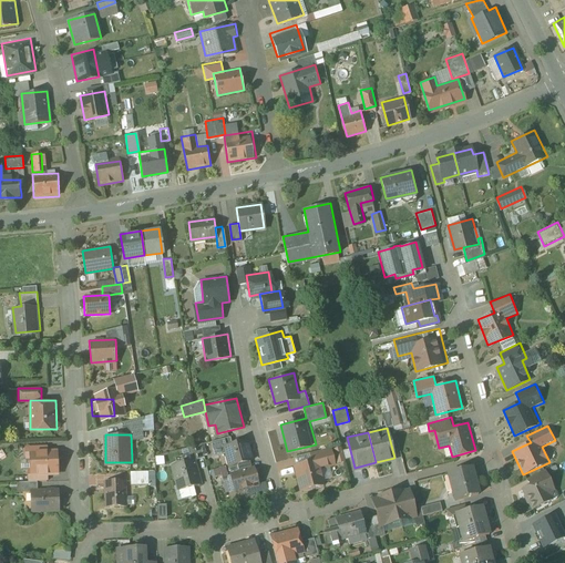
[(214,454),(225,452),(228,467),(245,463),(239,442),(233,443),(230,437),(211,441),(214,454)]
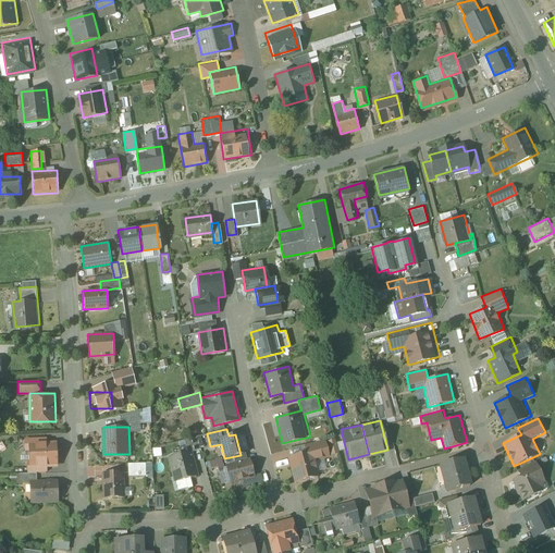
[(25,450),(31,449),(31,459),(27,459),(28,471),(47,470),(47,465),(59,464),(58,442),(39,443),(39,437),(24,438),(25,450)]
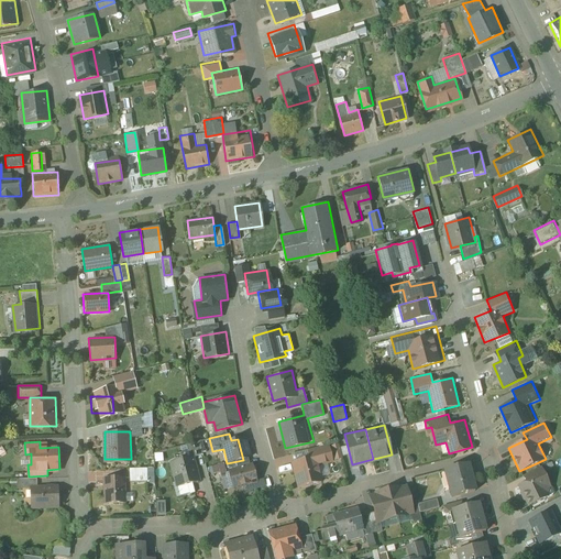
[(331,442),(306,449),(308,458),(292,462),(297,488),(323,481),(320,463),(336,459),(331,442)]
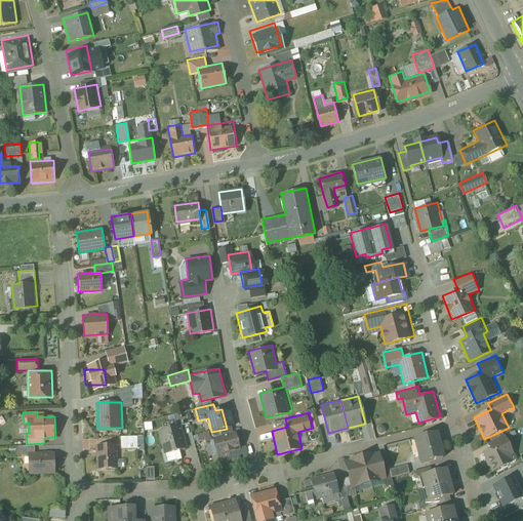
[(180,424),(158,430),(164,452),(186,447),(180,424)]
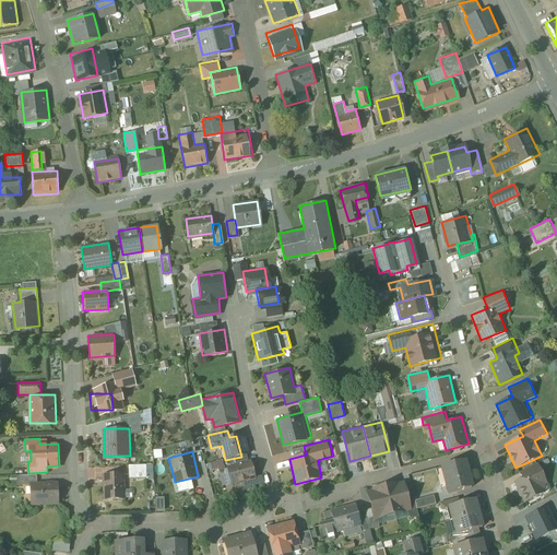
[(466,459),(442,465),(450,492),(474,485),(466,459)]
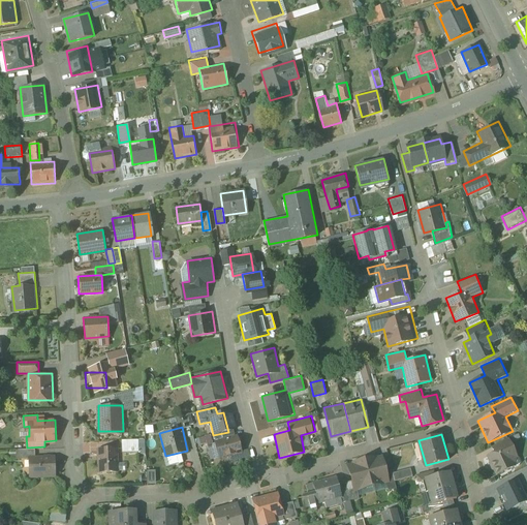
[(238,435),(214,441),(219,459),(243,453),(238,435)]
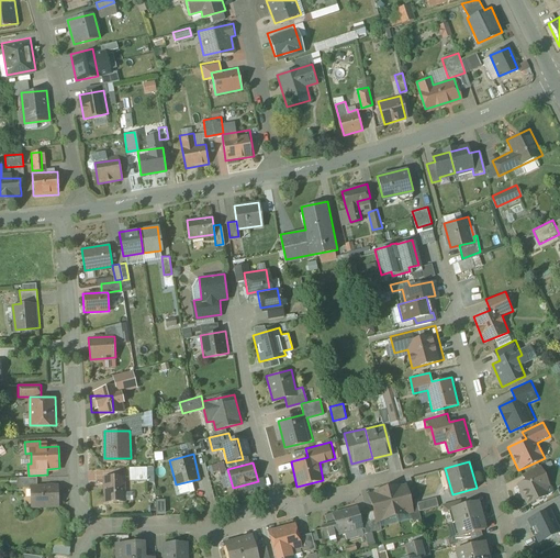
[(541,465),(524,473),(526,478),(516,482),(526,504),(548,493),(545,486),(550,482),(541,465)]
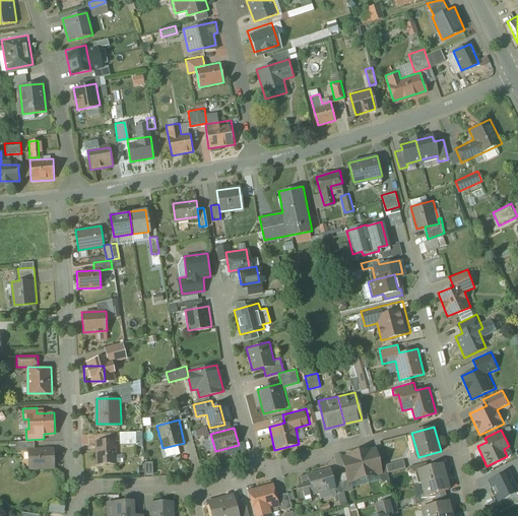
[(136,431),(120,431),(120,441),(136,441),(136,431)]
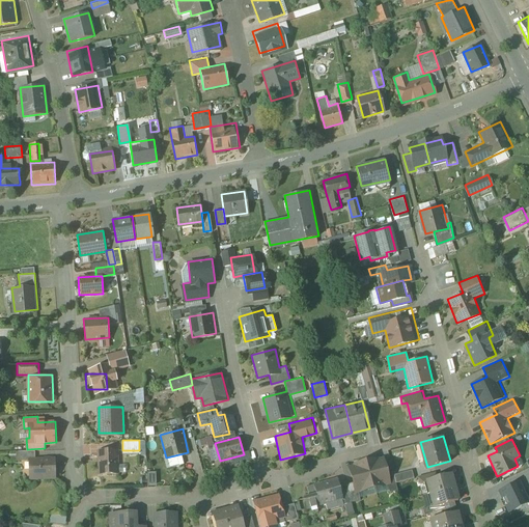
[(117,448),(98,449),(98,473),(117,472),(117,448)]
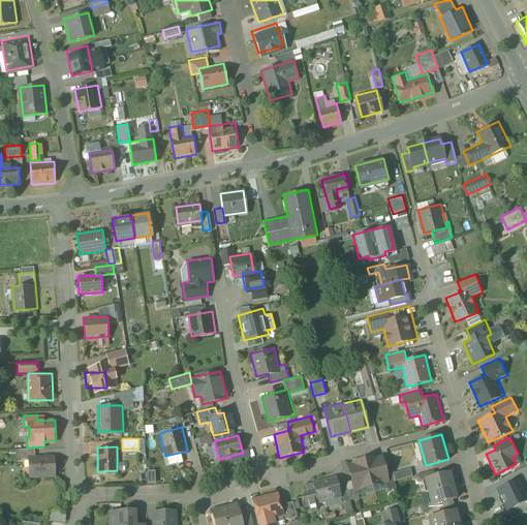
[(18,458),(28,458),(29,474),(56,473),(55,456),(34,456),(34,449),(18,449),(18,458)]
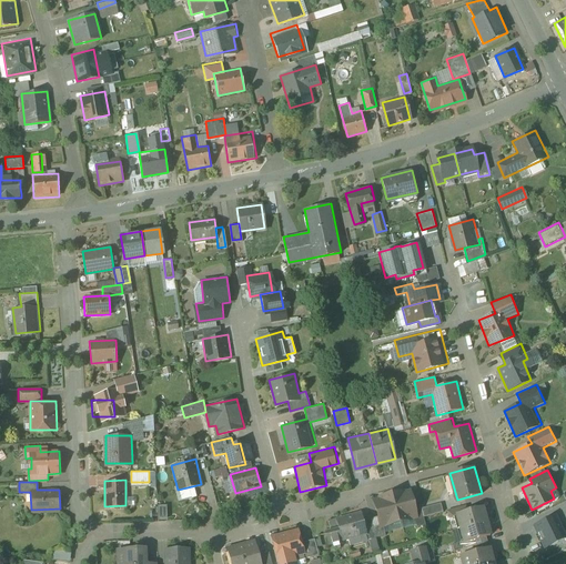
[(378,496),(372,499),(376,514),(378,523),(381,522),(412,514),(413,514),(411,504),(407,489),(401,491),(401,489),(377,495),(378,496)]
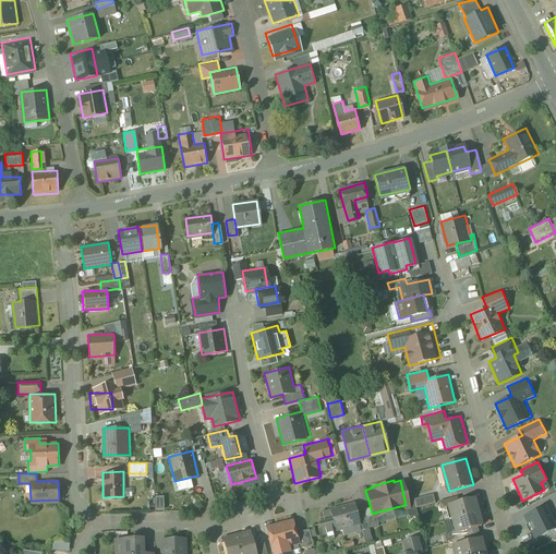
[(164,494),(155,494),(156,508),(165,507),(164,494)]
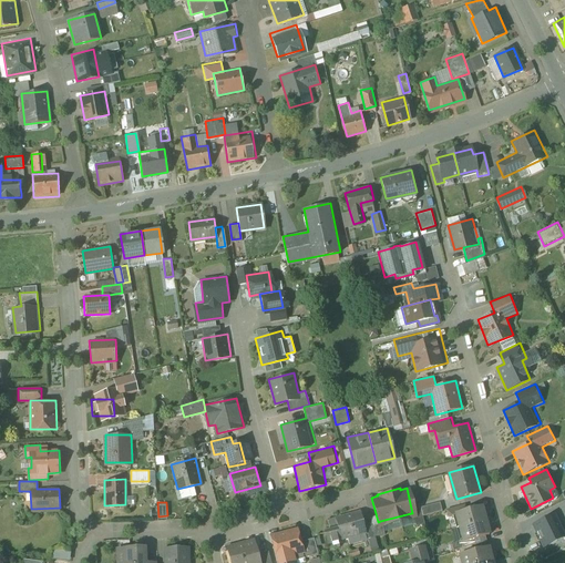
[(418,502),(410,503),(412,513),(411,513),(411,515),(420,513),(418,502)]
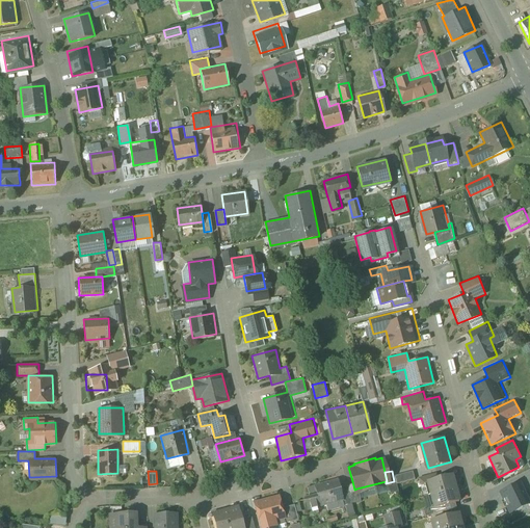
[(414,478),(413,471),(395,475),(397,482),(414,478)]
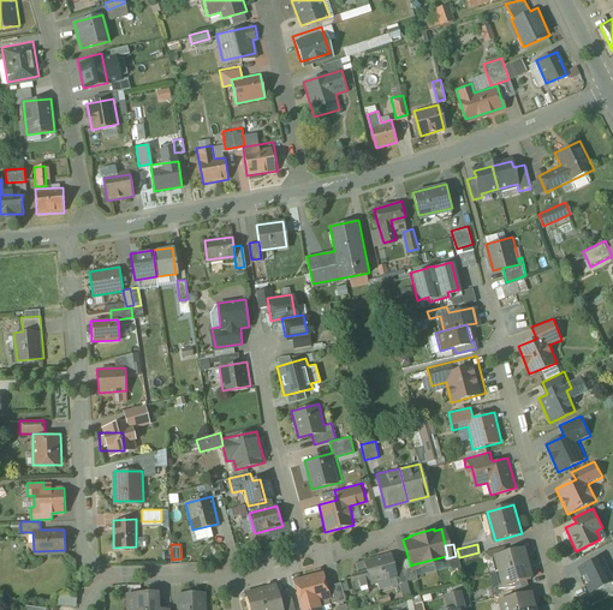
[(527,546),(494,555),(498,570),(530,561),(527,546)]
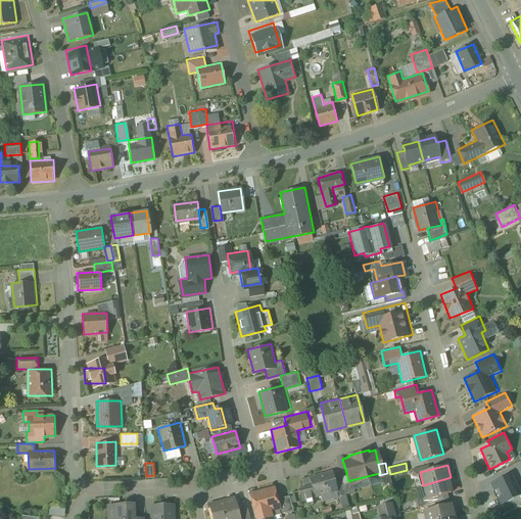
[(334,489),(335,488),(333,479),(330,470),(301,477),(304,486),(297,488),(300,500),(313,497),(313,494),(334,489)]
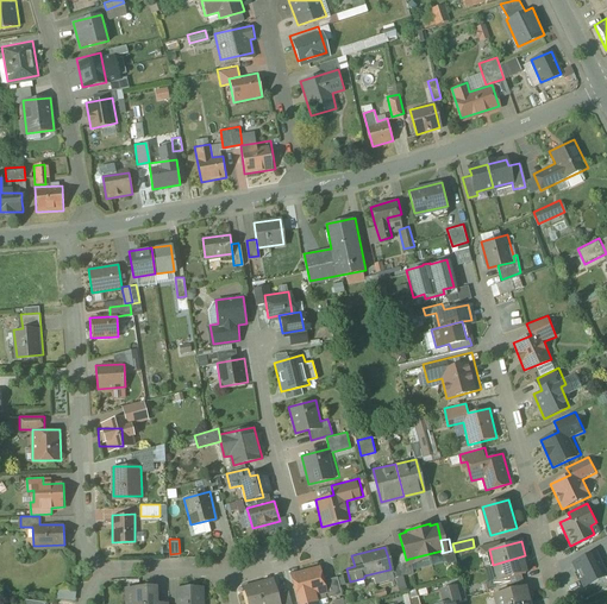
[(406,560),(404,551),(395,552),(396,555),(399,565),(408,561),(408,559),(406,560)]
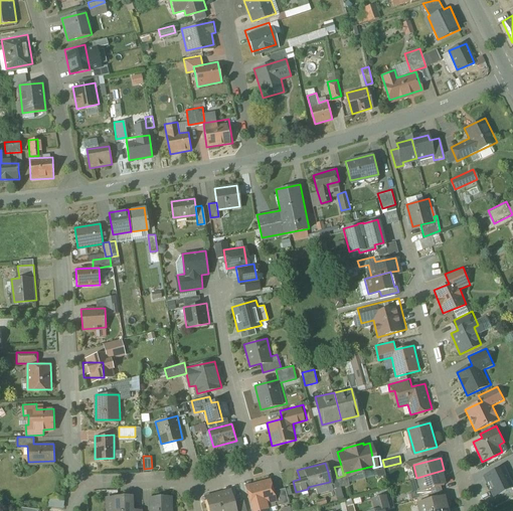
[(381,466),(373,468),(375,475),(383,473),(381,466)]
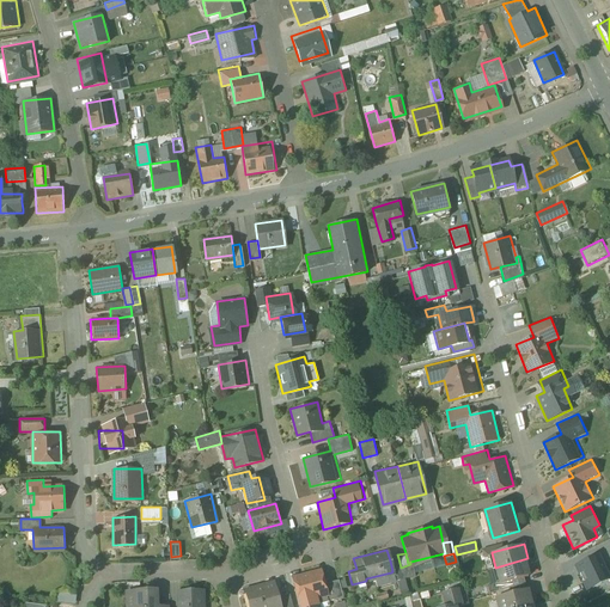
[(398,558),(390,560),(392,571),(391,572),(394,578),(403,576),(401,568),(398,558)]
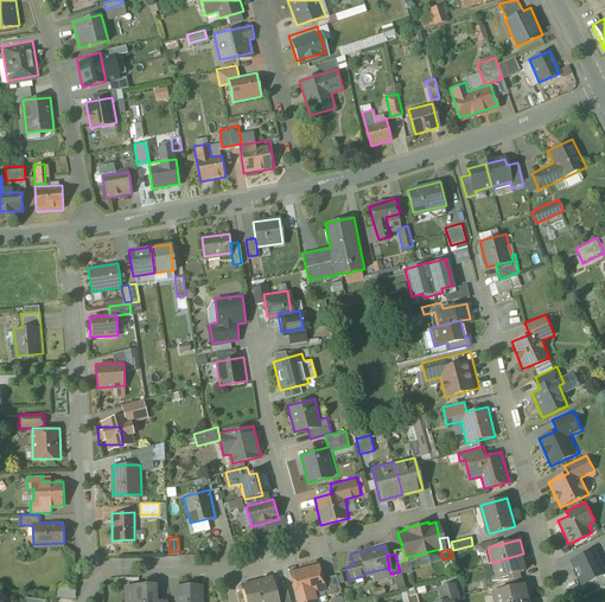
[(528,569),(523,554),(491,563),(496,577),(528,569)]
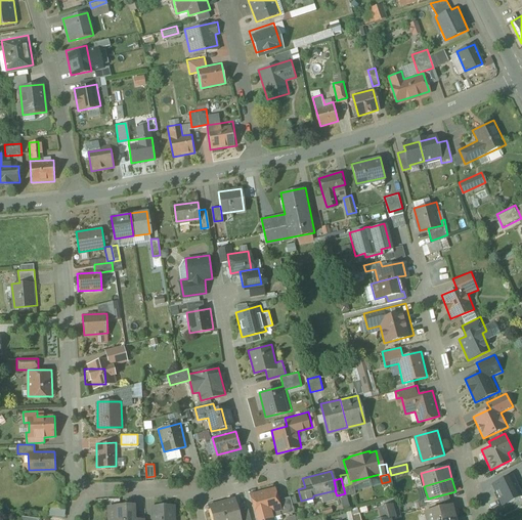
[(351,483),(343,486),(345,493),(353,490),(351,483)]
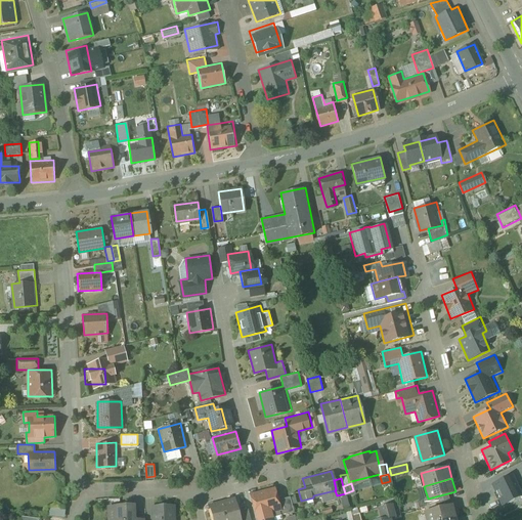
[(255,516),(280,510),(281,514),(294,511),(291,495),(279,499),(276,487),(250,494),(255,516)]
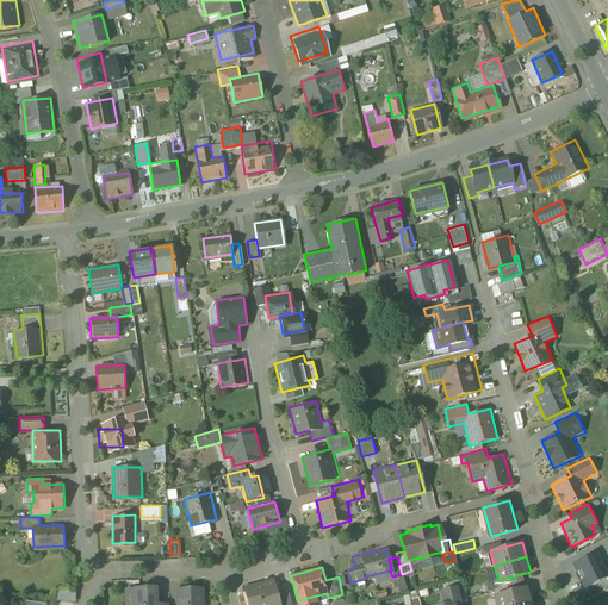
[(273,578),(243,586),(248,604),(280,604),(278,596),(273,578)]
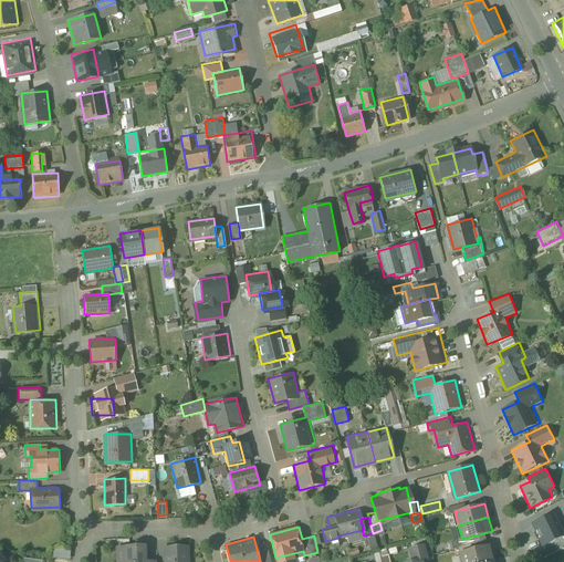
[(189,561),(189,543),(164,544),(164,561),(189,561)]
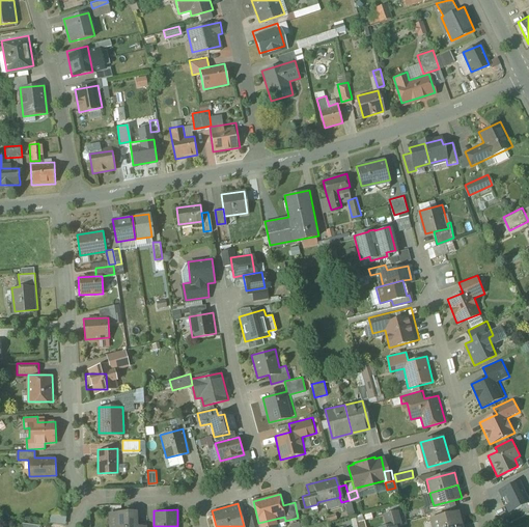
[(400,526),(400,524),(404,524),(399,509),(385,514),(388,526),(385,526),(400,526)]
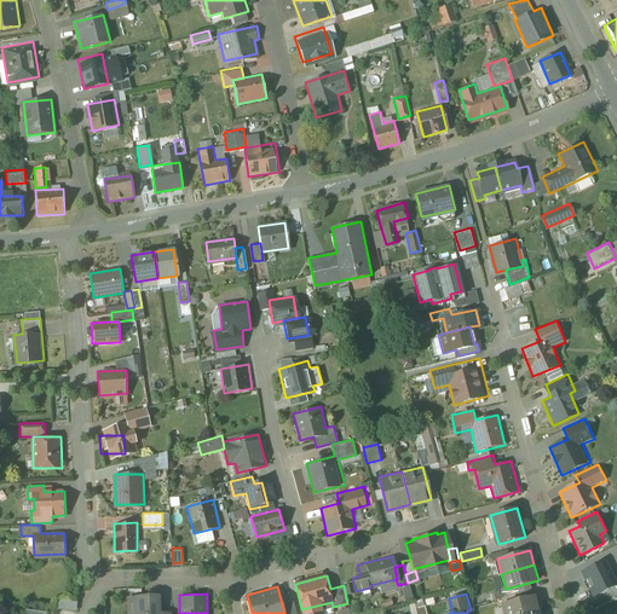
[(161,596),(126,596),(126,613),(172,613),(172,612),(161,612),(161,596)]
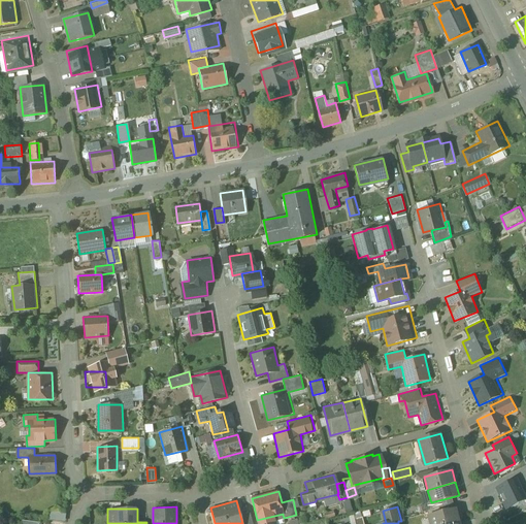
[(430,523),(450,523),(461,521),(457,509),(429,516),(430,523)]
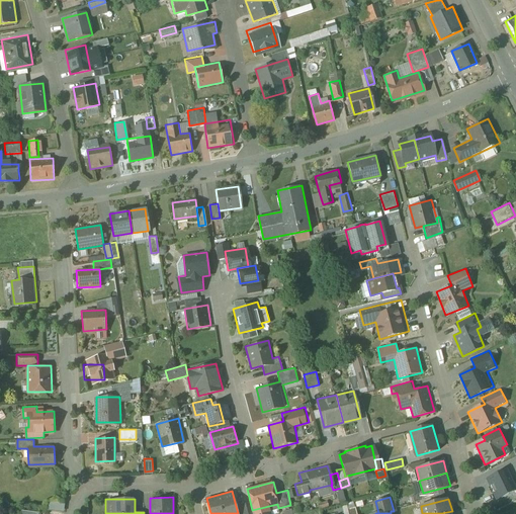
[(248,513),(246,503),(236,506),(238,513),(248,513)]
